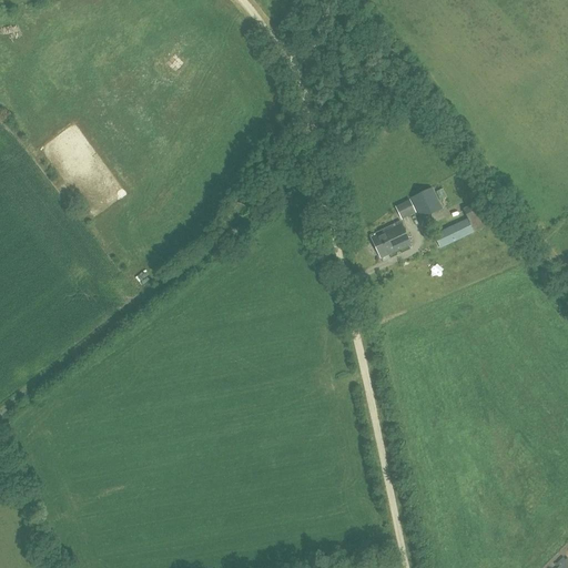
[(413,98),(403,105),(408,112),(418,104),(413,98)]
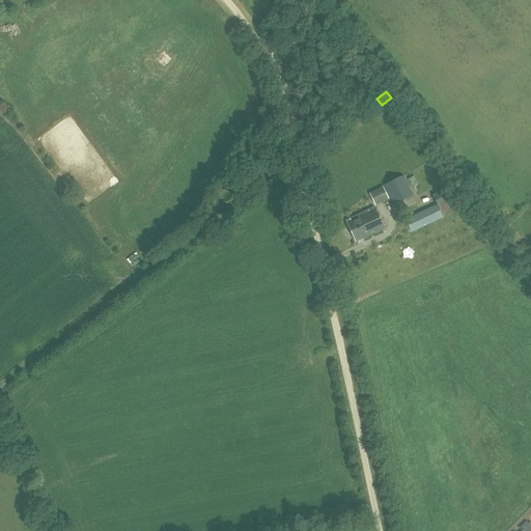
[(281,164),(278,166),(271,171),(277,180),(287,173),(281,164)]
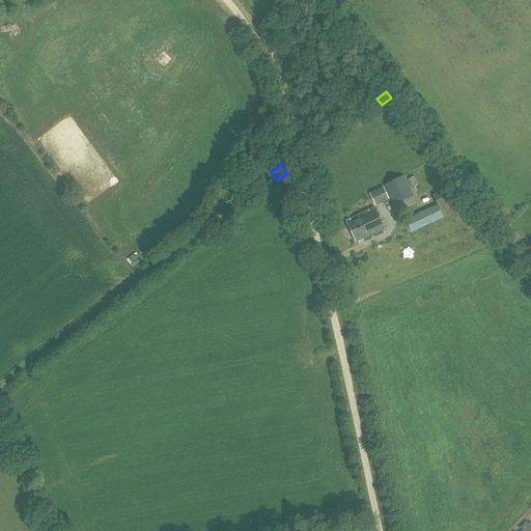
[(385,185),(394,205),(414,196),(403,175),(385,185)]
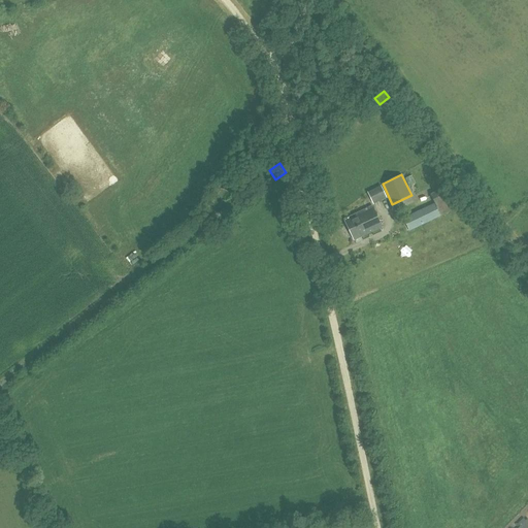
[(367,192),(373,204),(388,198),(381,186),(367,192)]
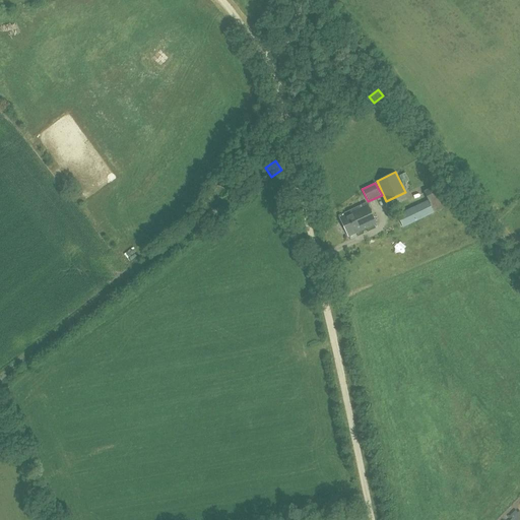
[(429,201),(404,213),(409,224),(434,213),(429,201)]
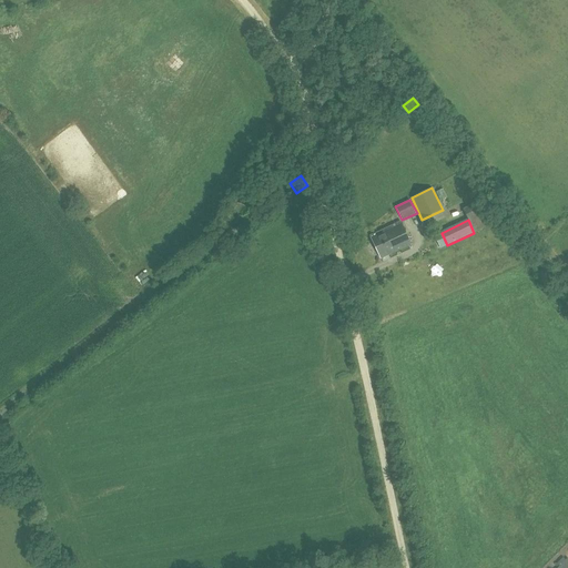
[(381,259),(412,244),(402,223),(371,236),(381,259)]
